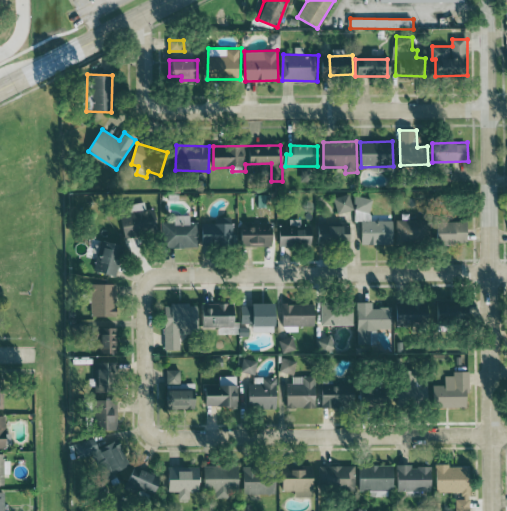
[(336,198),(339,214),(356,210),(352,194),(336,198)]
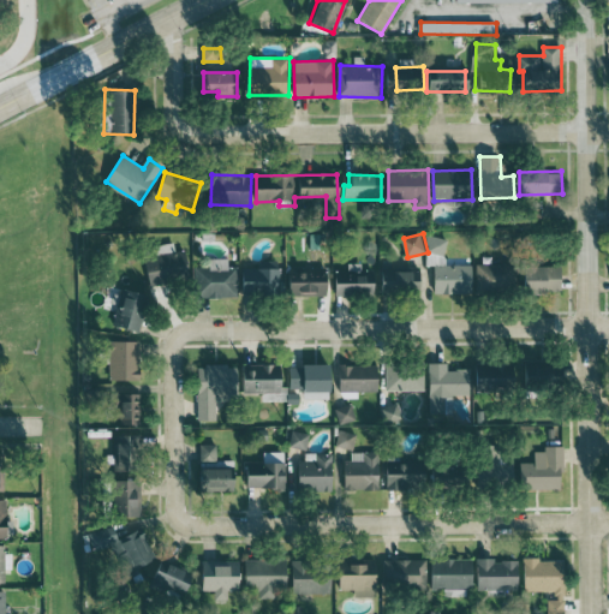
[(472,266),(449,266),(448,238),(429,238),(430,267),(435,266),(436,294),(473,294),(472,266)]
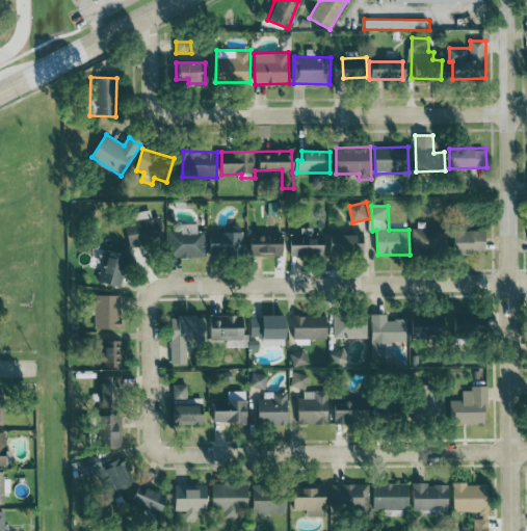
[(136,212),(138,221),(127,223),(130,246),(164,241),(160,217),(155,218),(153,210),(136,212)]
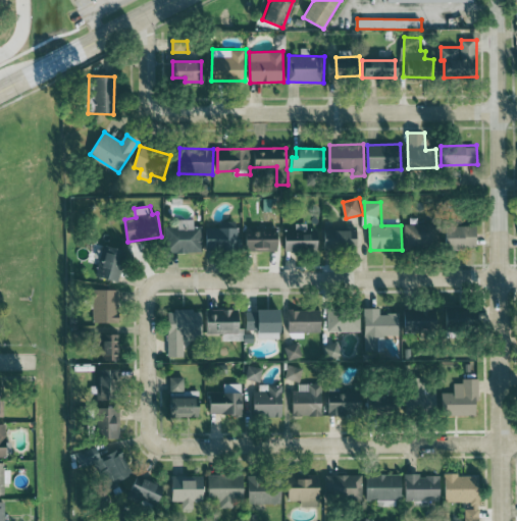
[(237,227),(203,227),(203,226),(195,226),(195,219),(179,219),(179,226),(167,226),(167,252),(237,252),(237,227)]
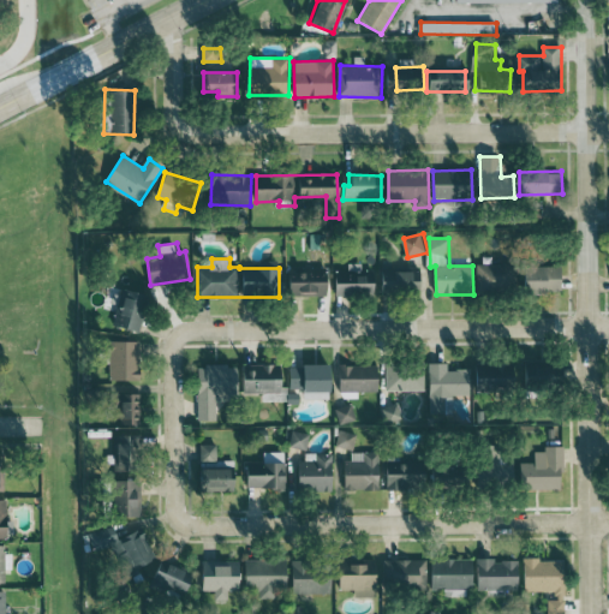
[(335,270),(334,296),(374,297),(375,272),(364,272),(364,263),(350,263),(350,270),(335,270)]
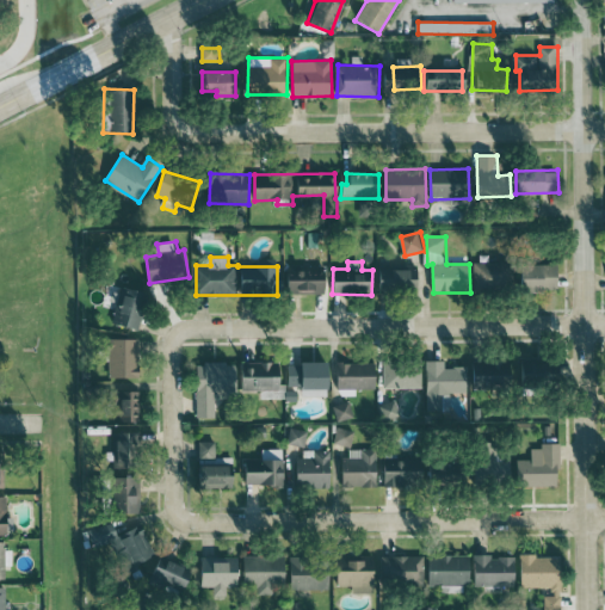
[(476,291),(510,293),(511,264),(476,263),(476,291)]
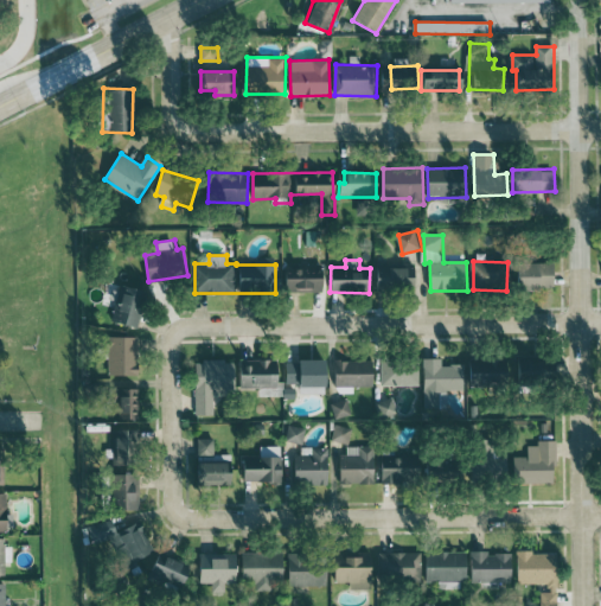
[(555,262),(513,263),(515,291),(556,288),(555,262)]
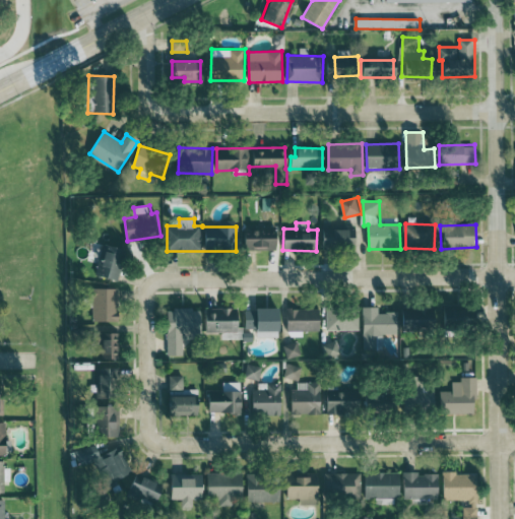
[(275,225),(255,226),(255,232),(241,232),(242,250),(275,250),(275,225)]
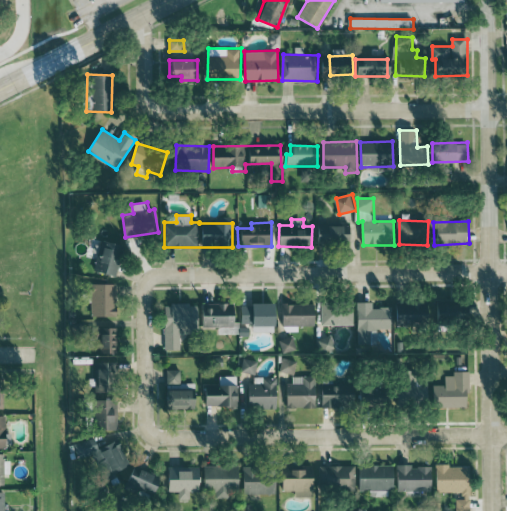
[(317,244),(349,245),(350,223),(340,222),(340,224),(317,224),(317,244)]
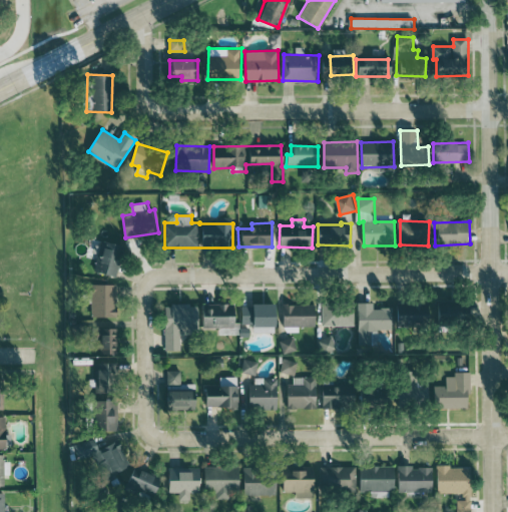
[(96,274),(119,275),(121,244),(98,243),(96,274)]
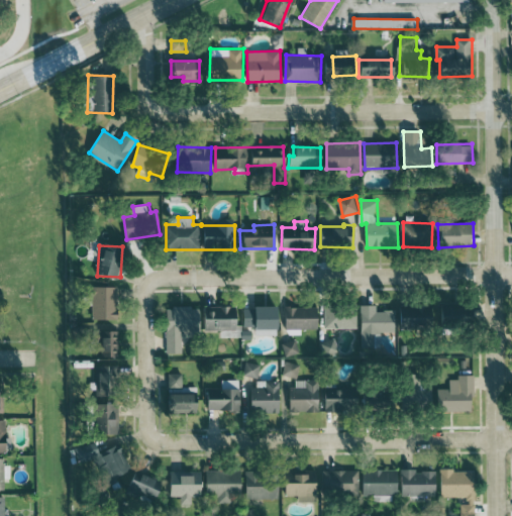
[(94,297),(94,319),(118,319),(119,287),(87,287),(87,296),(94,297)]
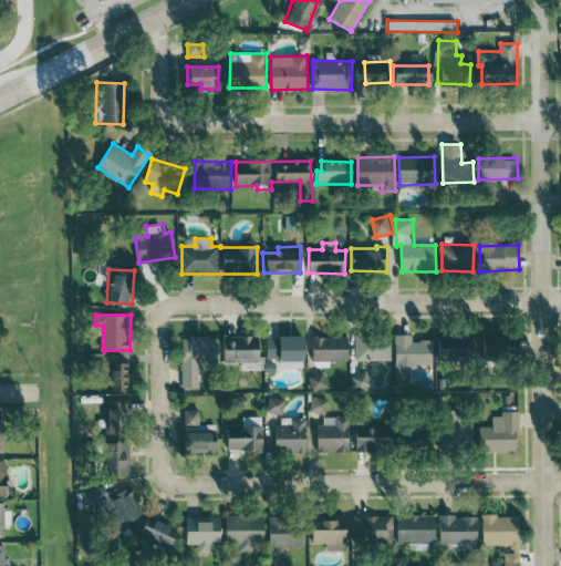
[(392,360),(393,335),(357,335),(356,360),(392,360)]
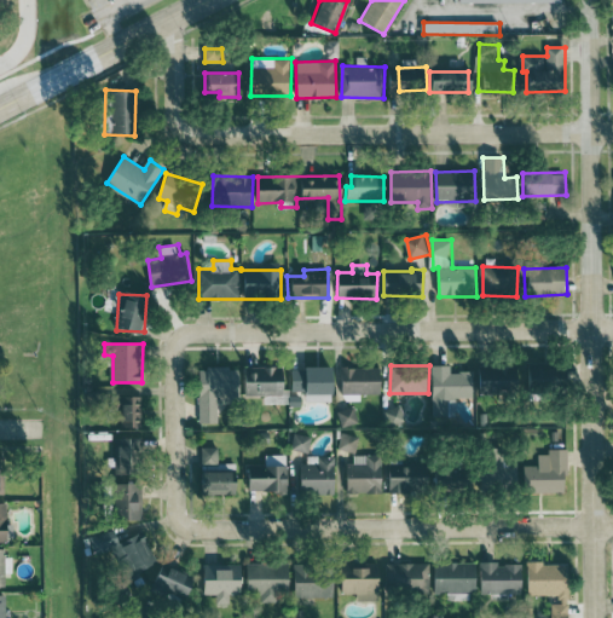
[(433,417),(457,417),(457,397),(519,397),(519,367),(476,367),(476,371),(452,373),(452,365),(433,365),(433,417)]
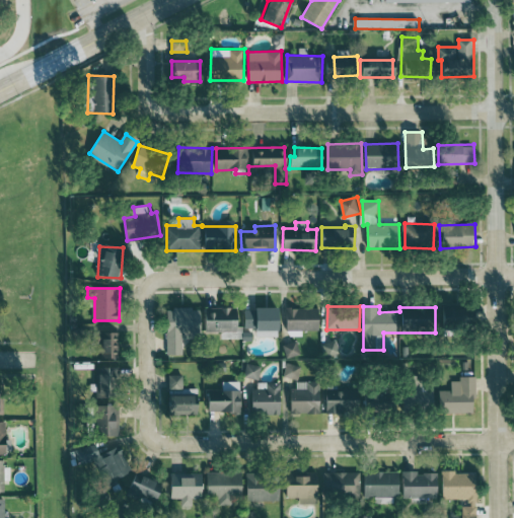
[(245,329),(276,330),(277,308),(245,307),(245,329)]
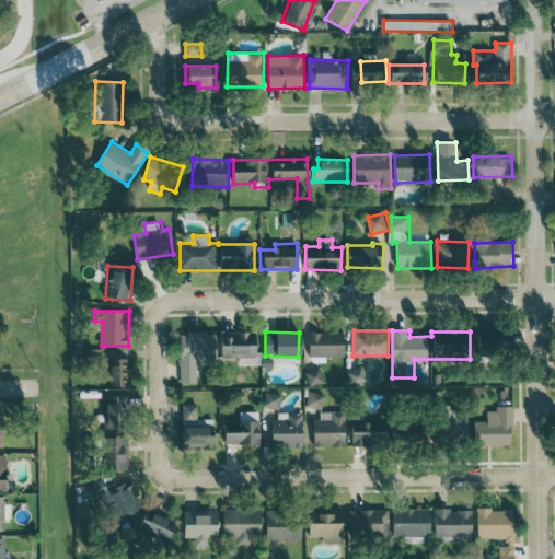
[(345,357),(344,332),(310,333),(311,358),(345,357)]
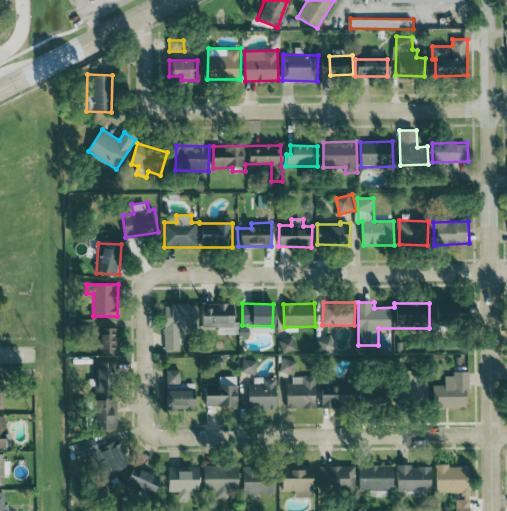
[(165,350),(183,350),(183,331),(198,332),(199,305),(166,304),(165,350)]
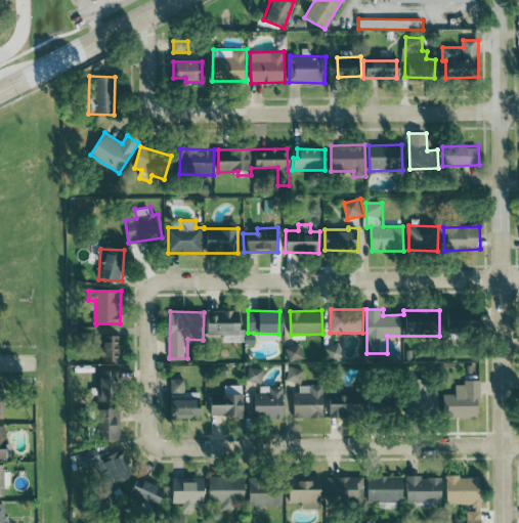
[(240,311),(206,312),(206,337),(241,336),(240,311)]
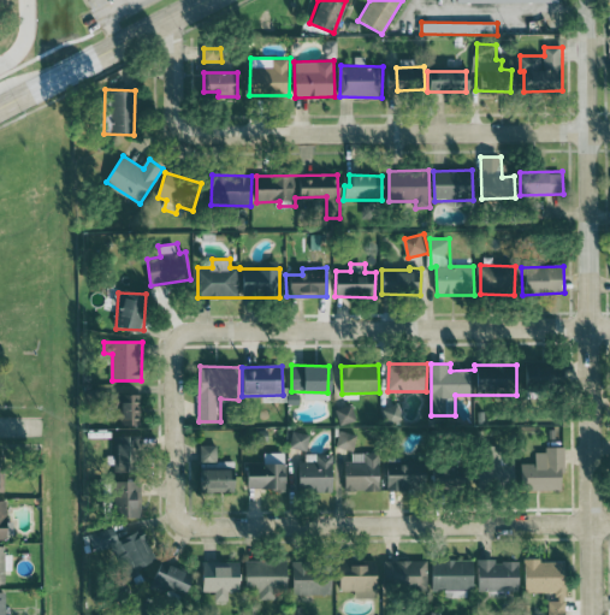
[(531,366),(529,386),(561,386),(561,366),(531,366)]
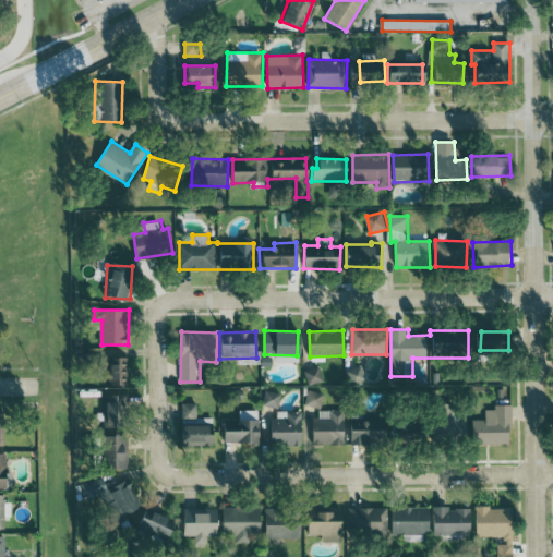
[(108,386),(129,385),(128,356),(99,358),(99,374),(107,374),(108,386)]
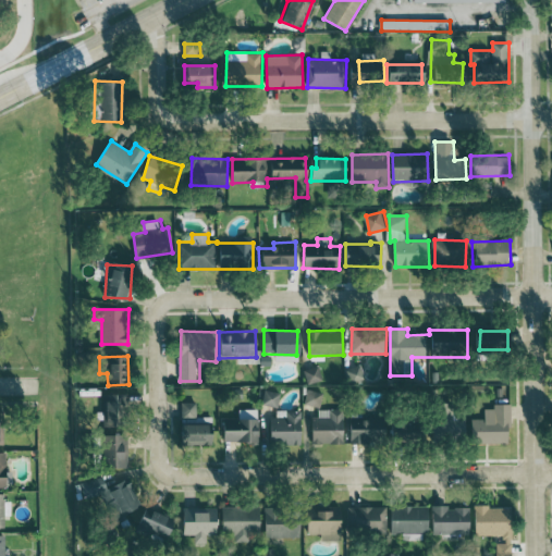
[(305,370),(307,385),(323,382),(321,367),(305,370)]
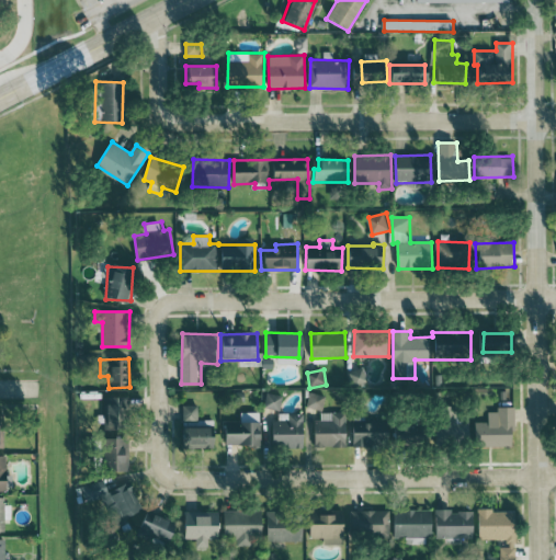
[(282,410),(283,396),(269,393),(267,409),(282,410)]
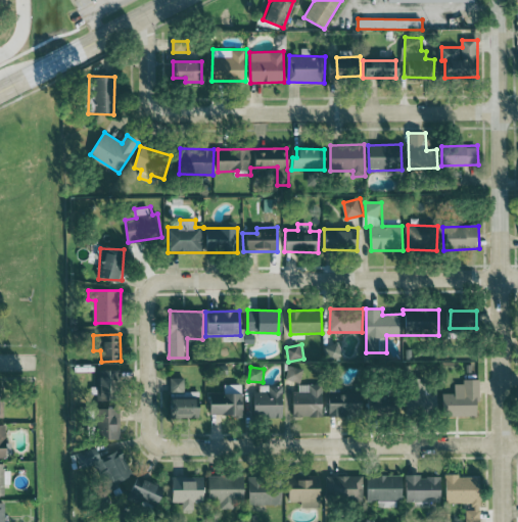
[(120,370),(97,371),(97,383),(121,383),(120,370)]
